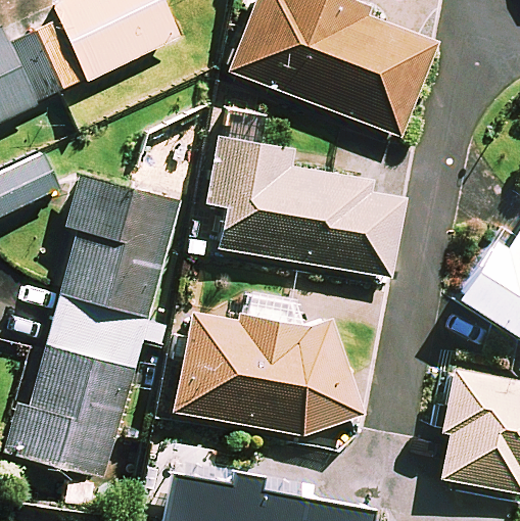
[(0,122),(179,36),(161,0),(58,0),(54,2),(57,9),(0,36),(0,122)]
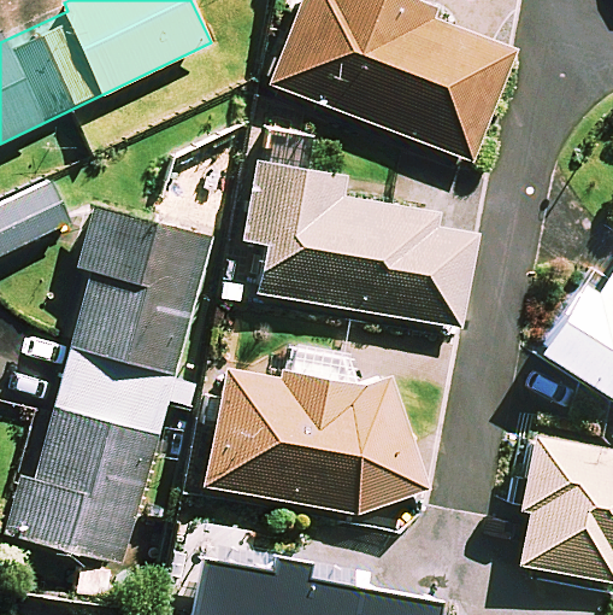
[(434,13),(398,0),(302,0),(271,86),(472,162),(514,52),(430,21),(434,13)]
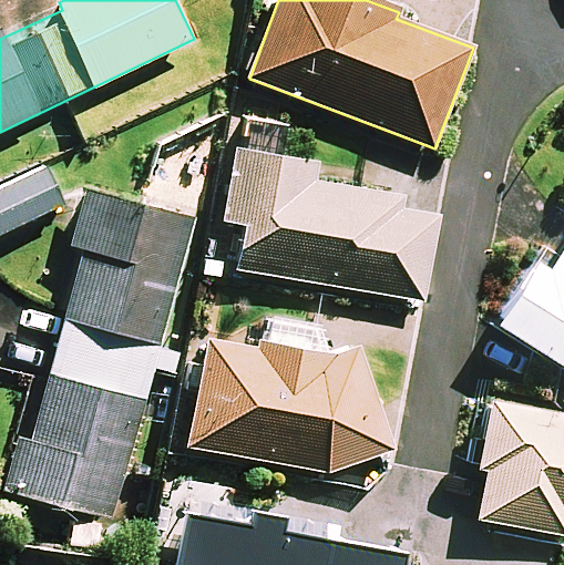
[(318,163),(235,149),(223,221),(250,225),(243,271),(426,301),(439,219),(401,214),(404,196),(315,182),(318,163)]
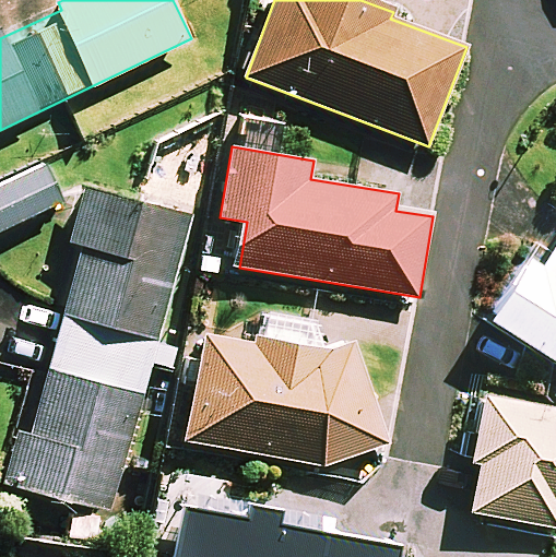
[(191,215),(87,188),(73,244),(82,246),(33,434),(22,430),(8,485),(114,513),(191,215)]
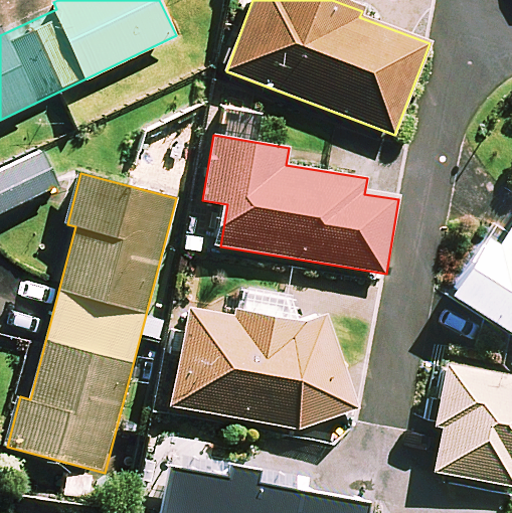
[(511,225),(500,245),(488,238),(453,296),(511,332),(511,225)]
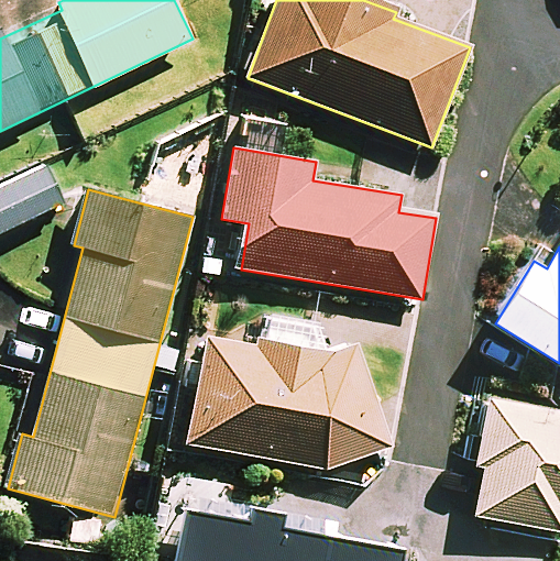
[(360,359),(207,336),(190,447),(329,466),(388,449),(360,359)]
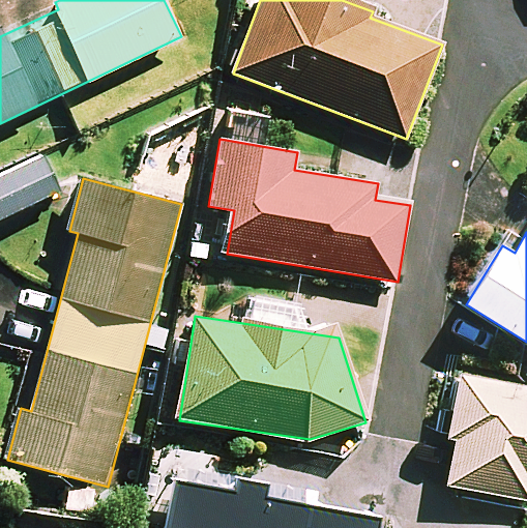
[(526,388),(461,375),(446,437),(458,439),(447,485),(526,502),(526,388)]
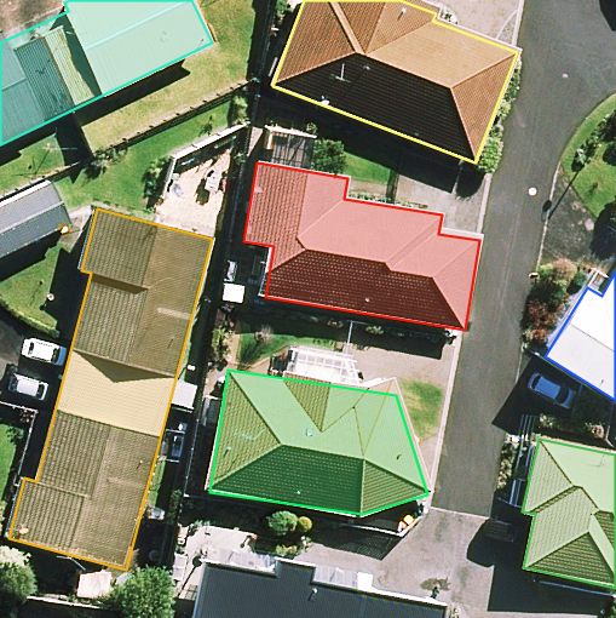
[(309,565),(271,559),(268,576),(200,564),(190,617),(439,617),(442,606),(306,582),(309,565)]
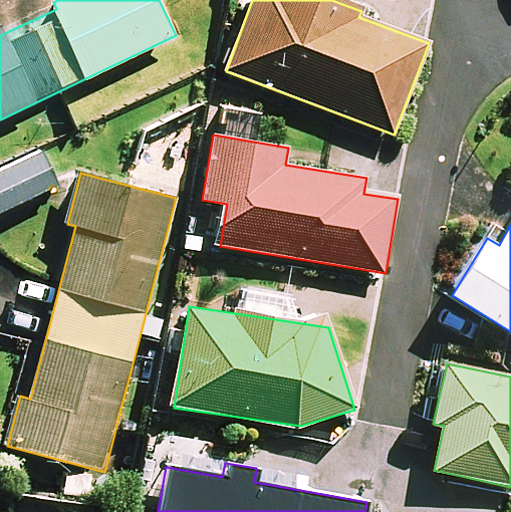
[(70,511),(4,500),(1,511),(70,511)]
